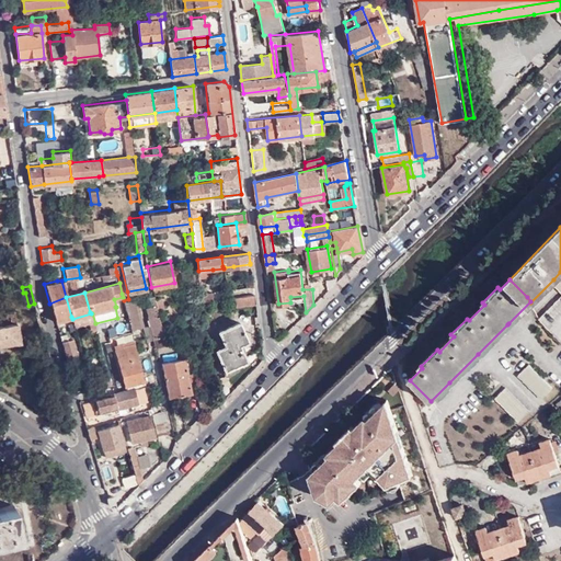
[(233,306),(255,304),(254,294),(232,296),(233,306)]
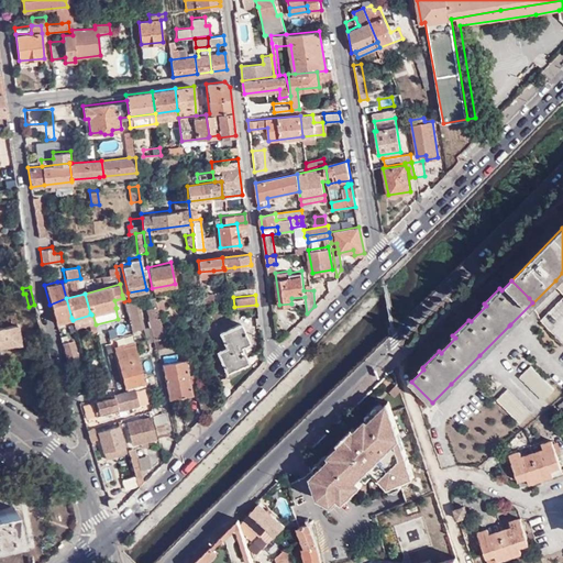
[(66,298),(50,305),(55,323),(72,318),(66,298)]
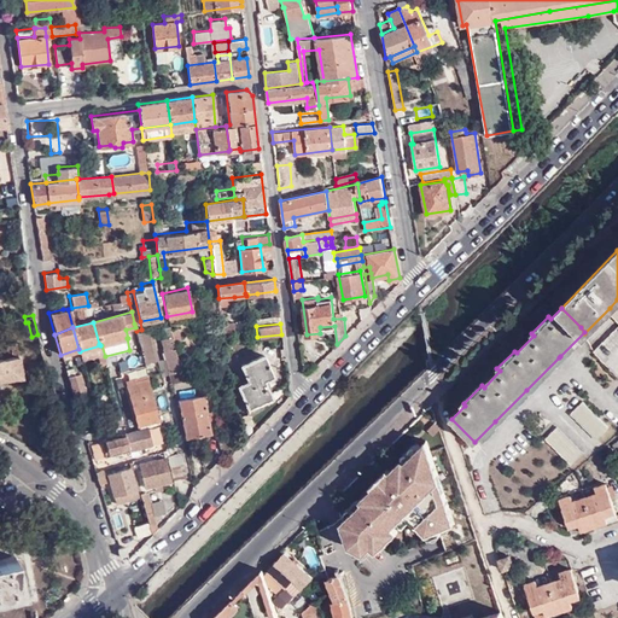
[(146,328),(141,330),(136,331),(144,362),(155,360),(146,328)]
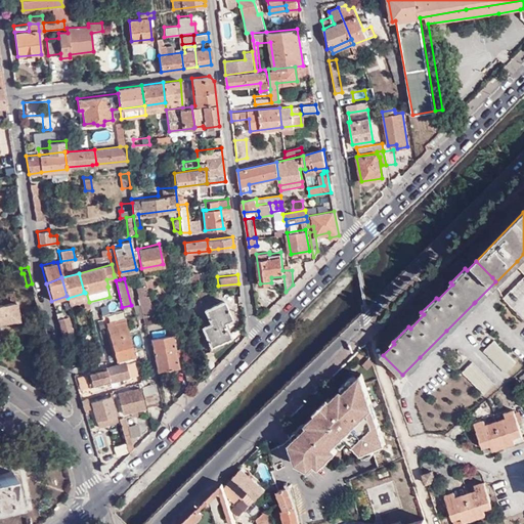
[(14,289),(2,290),(1,282),(0,281),(0,319),(18,318),(14,289)]
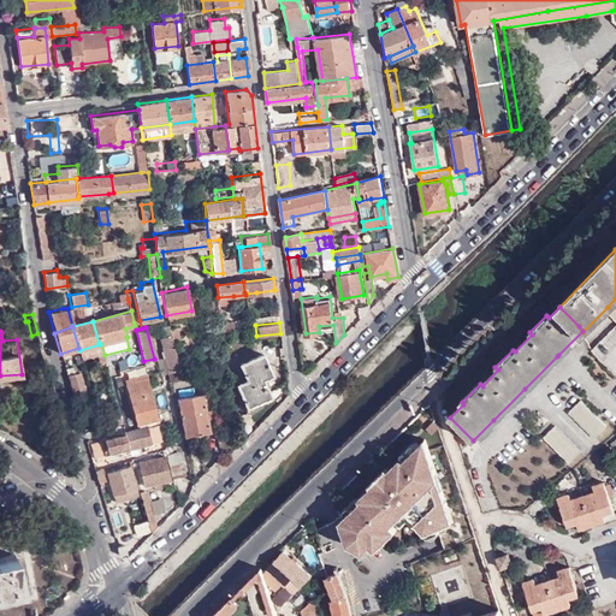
[(169,377),(179,374),(171,338),(160,341),(169,377)]
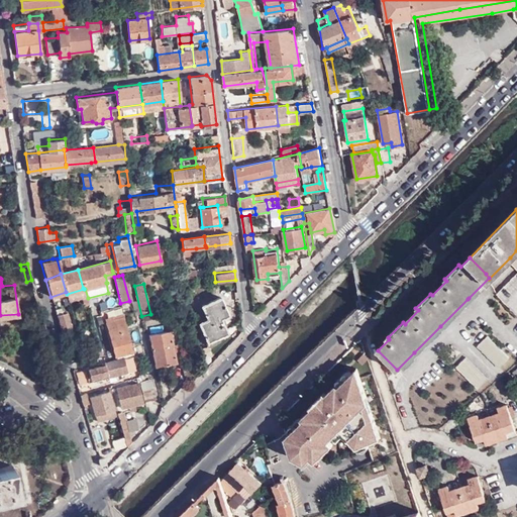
[(85,306),(88,305),(84,289),(67,294),(68,298),(69,301),(83,298),(85,306)]
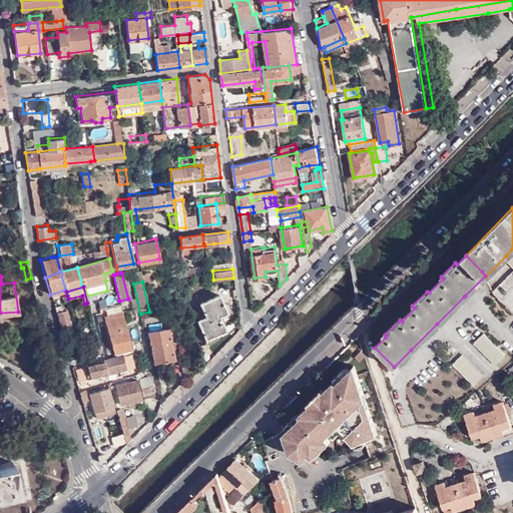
[(225,311),(217,293),(198,302),(204,315),(196,318),(205,337),(224,328),(218,315),(225,311)]
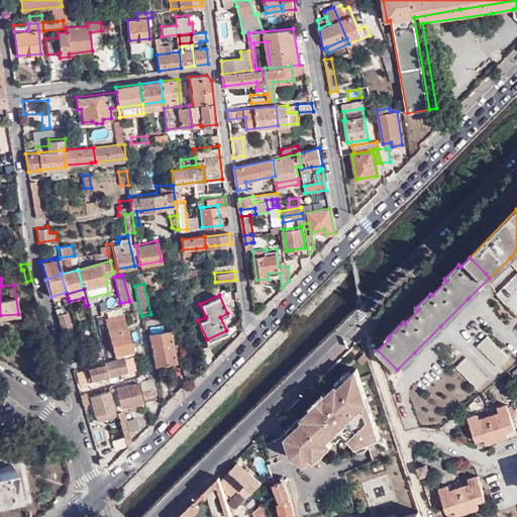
[(59,307),(54,308),(63,337),(72,334),(65,311),(62,312),(61,308),(60,308),(59,307)]
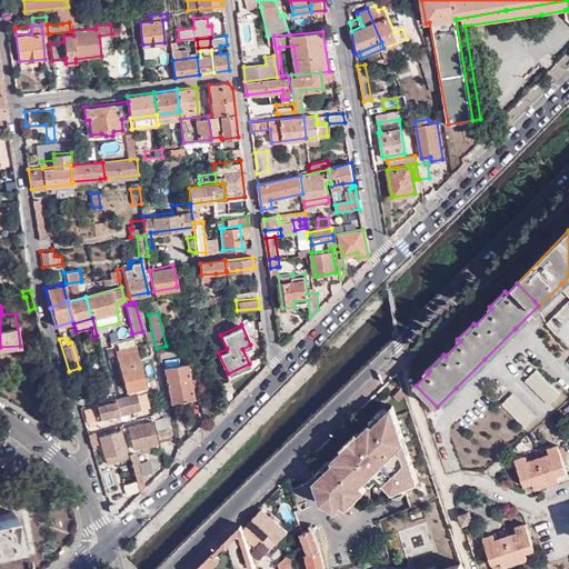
[(128,395),(146,389),(146,386),(133,338),(116,342),(128,395)]
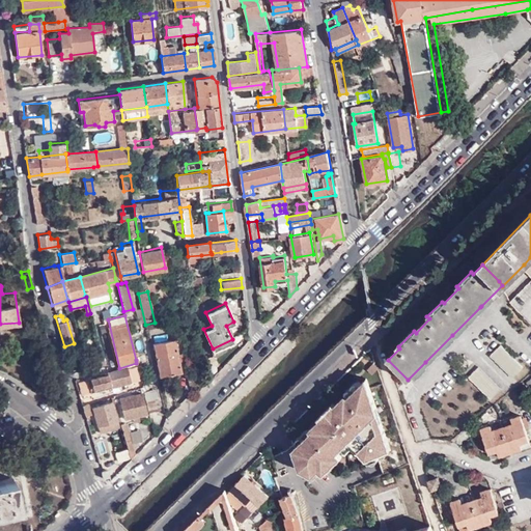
[(180,370),(173,337),(152,340),(160,374),(180,370)]
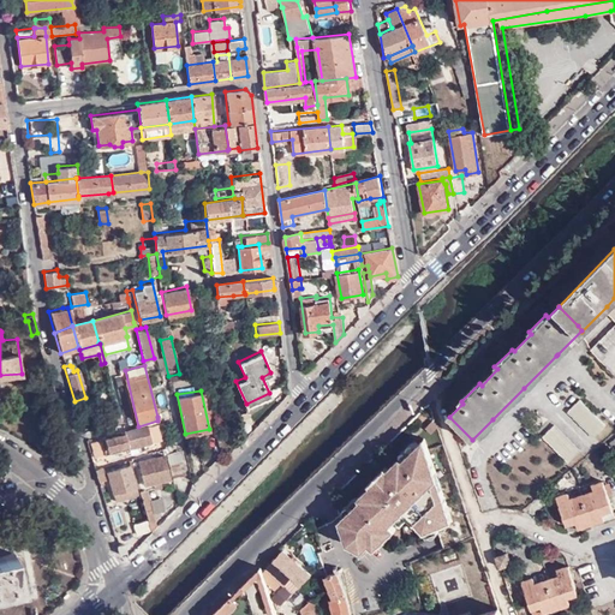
[(579,399),(567,411),(593,436),(605,425),(579,399)]
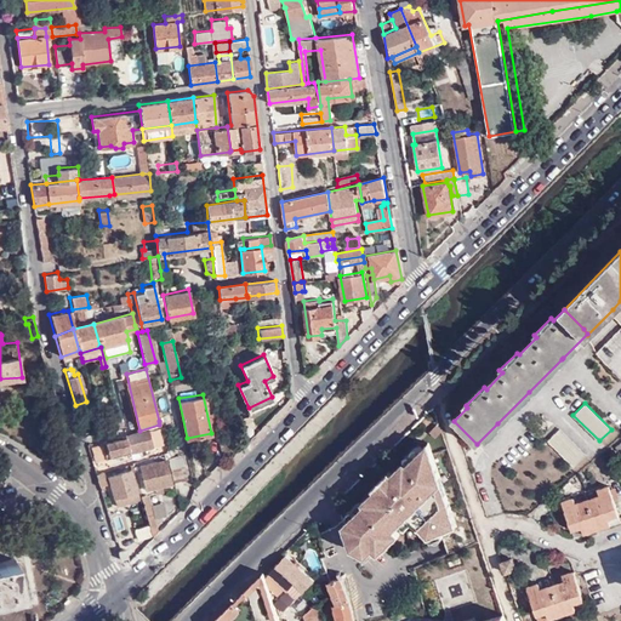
[(121,426),(120,421),(118,412),(104,416),(106,420),(103,421),(106,431),(121,426)]
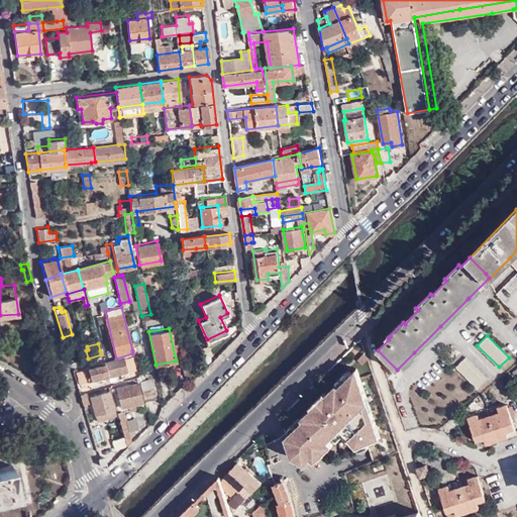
[(128,372),(124,356),(104,362),(105,365),(88,369),(91,379),(108,374),(109,377),(128,372)]
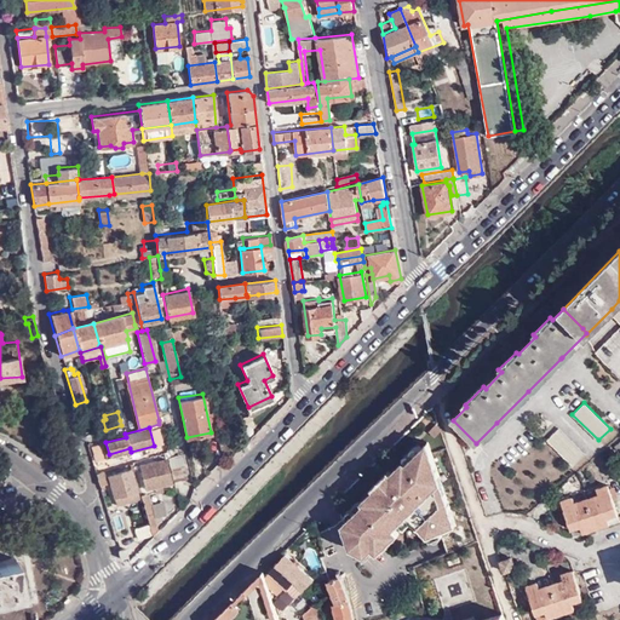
[(558,429),(546,440),(572,466),(584,455),(558,429)]
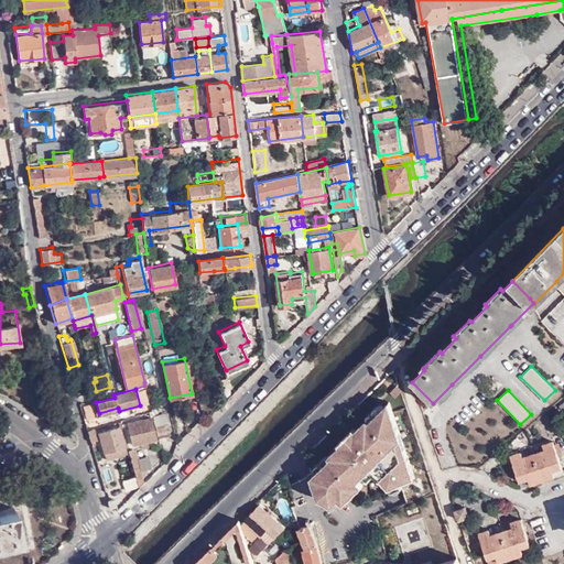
[(328,448),(310,466),(317,489),(331,497),(337,490),(343,496),(375,465),(388,479),(415,470),(388,391),(370,411),(366,410),(354,420),(351,419),(345,425),(338,432),(339,434),(326,446),(328,448)]
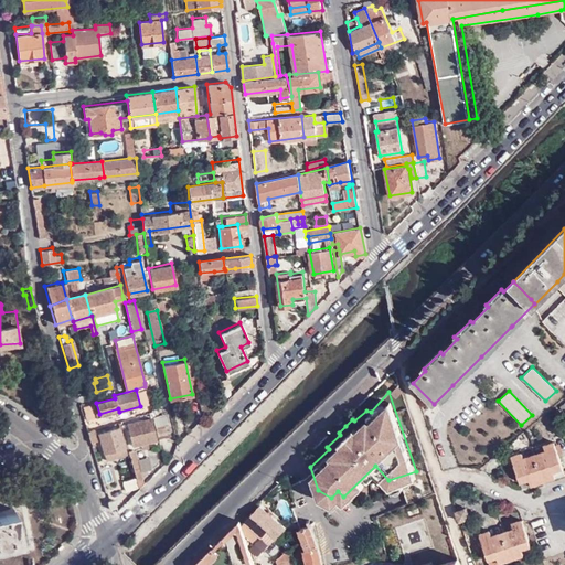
[(169,436),(164,414),(159,415),(157,407),(150,409),(151,412),(152,416),(158,439),(169,436)]
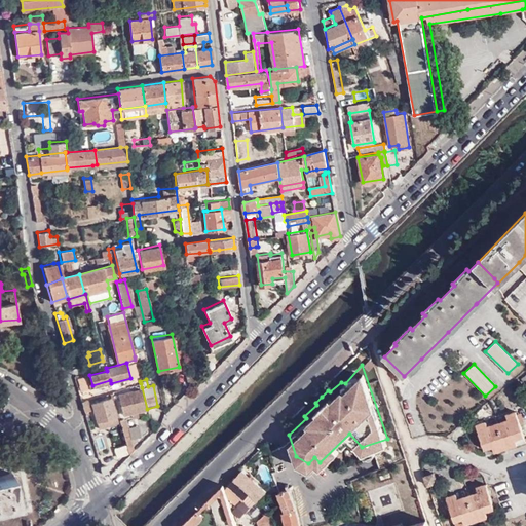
[(90,389),(111,383),(110,380),(92,385),(89,385),(90,389)]
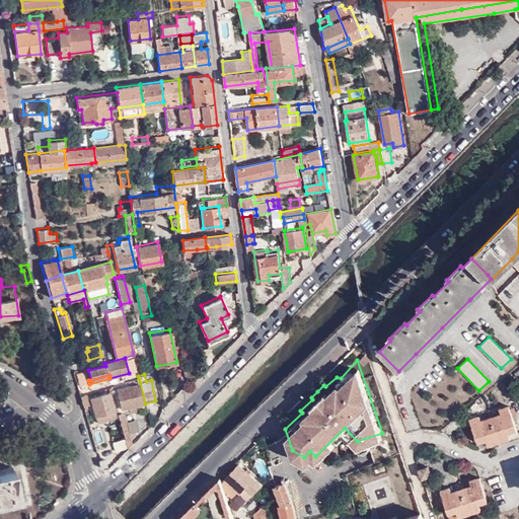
[(140,382),(139,378),(128,381),(129,385),(117,388),(122,409),(141,403),(136,383),(140,382)]
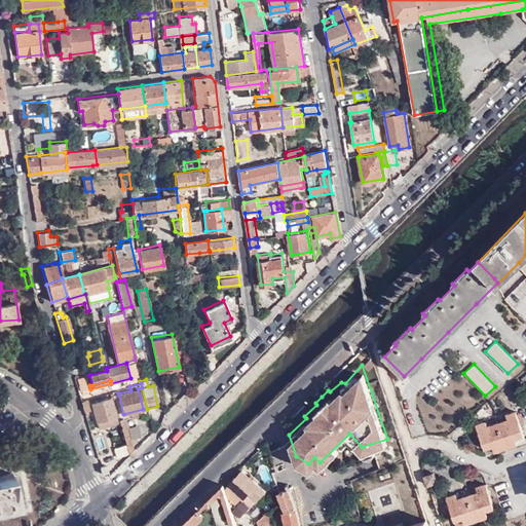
[(114,416),(110,398),(90,404),(97,421),(114,416)]
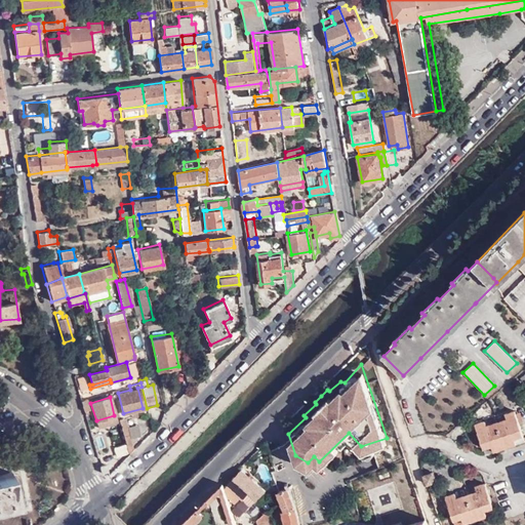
[(89,409),(86,398),(80,399),(83,410),(89,409)]
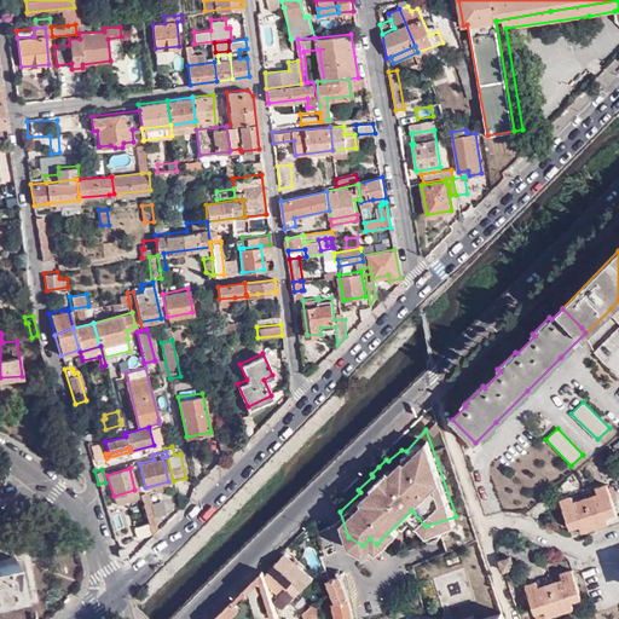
[(606,484),(597,487),(599,491),(571,501),(570,497),(560,499),(570,528),(579,525),(582,532),(609,522),(607,515),(615,513),(606,484)]
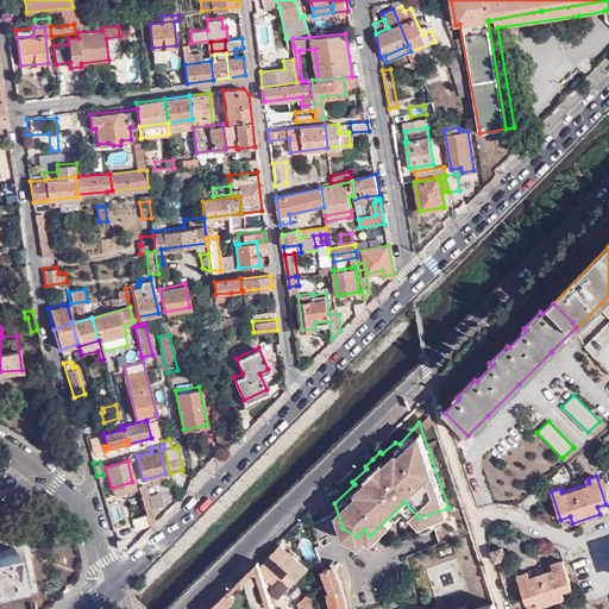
[(155,520),(151,508),(148,495),(145,485),(138,487),(149,526),(155,520)]
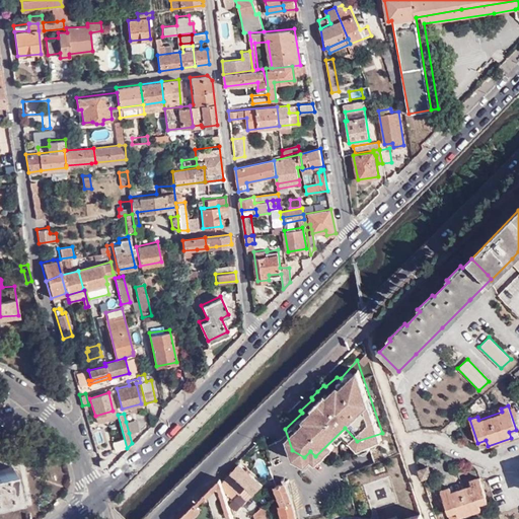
[(139,430),(137,420),(126,422),(129,433),(139,430)]
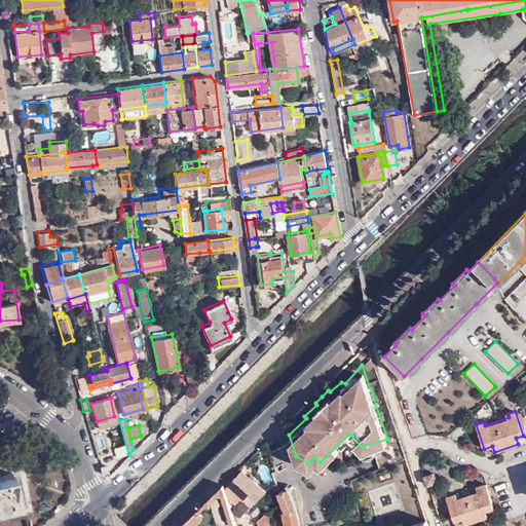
[(241,471),(224,489),(225,494),(231,513),(234,515),(234,517),(236,522),(264,492),(241,471)]
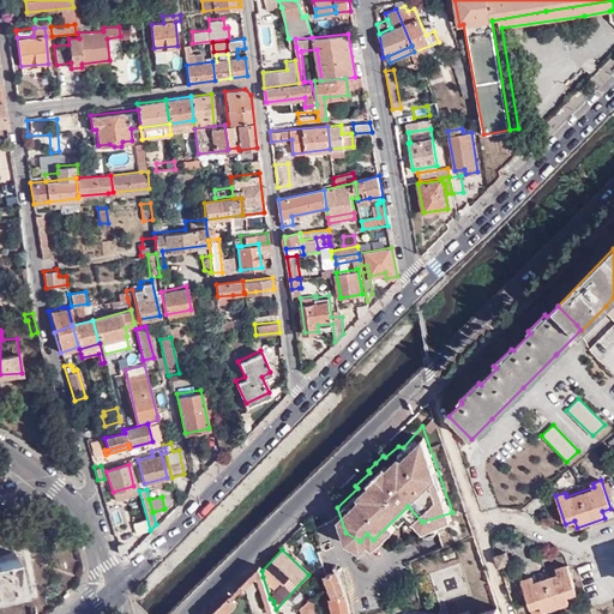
[(494,555),(499,567),(509,564),(505,553),(494,555)]
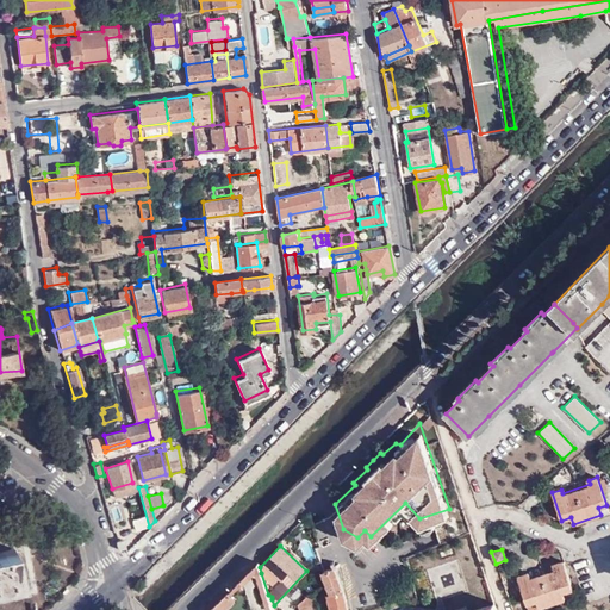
[(13,551),(0,553),(0,584),(20,579),(13,551)]
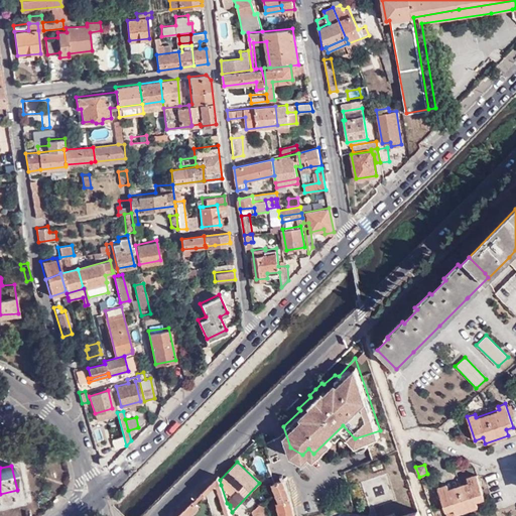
[(231,515),(227,503),(221,485),(220,480),(219,474),(176,515),(231,515)]
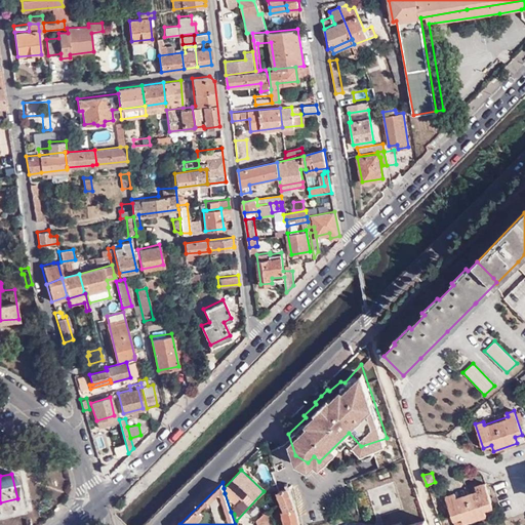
[(483,483),(476,485),(477,487),(452,495),(451,493),(443,496),(451,520),(459,517),(461,522),(486,514),(484,509),(491,506),(483,483)]
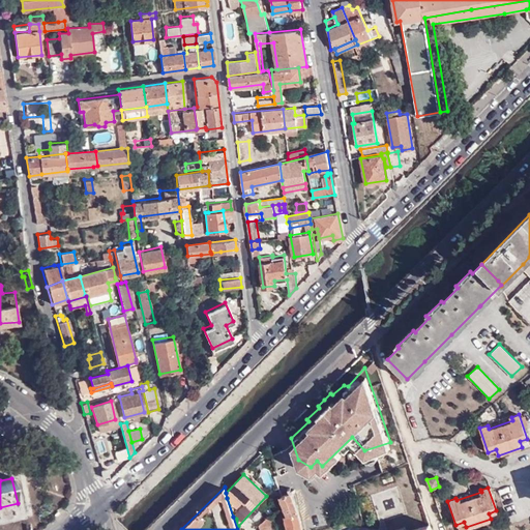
[(285,516),(288,529),(302,529),(298,511),(291,493),(282,496),(289,514),(285,516)]
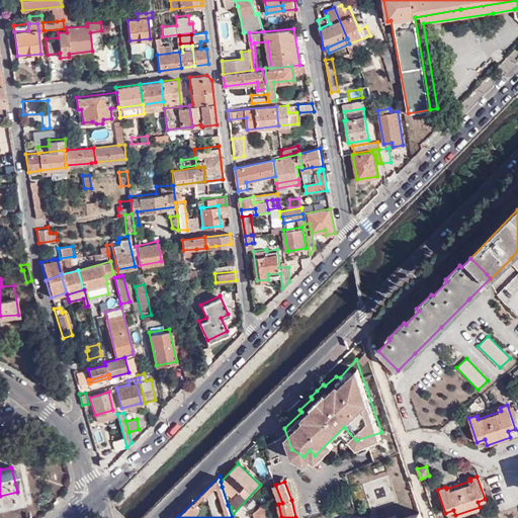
[(264,504),(252,514),(253,517),(257,517),(267,516),(264,504)]
